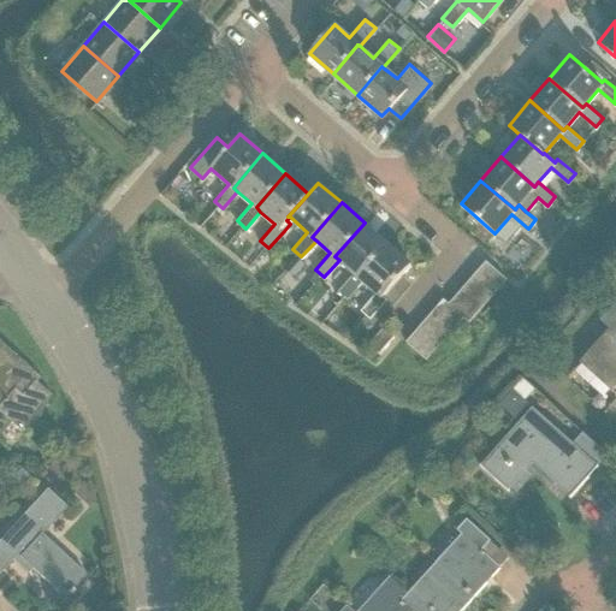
[(357,277),(388,242),(365,223),(335,256),(339,260),(353,272),(338,289),(347,297),(362,280),(357,277)]
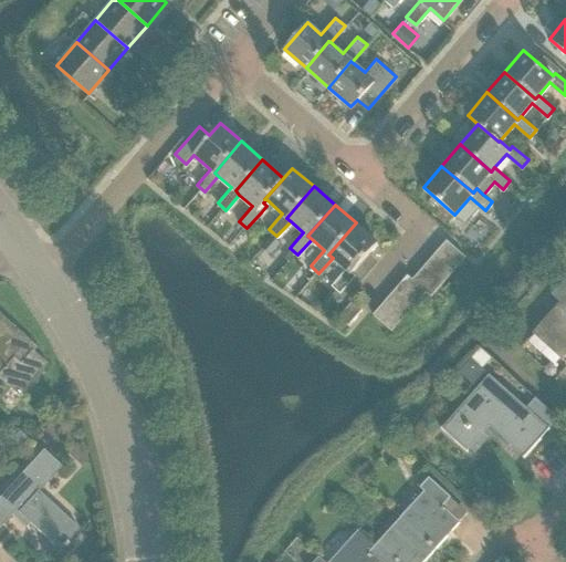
[(341,310),(352,298),(347,294),(360,279),(352,271),(377,242),(356,222),(328,255),(333,258),(345,269),(332,284),(336,288),(327,298),(341,310)]
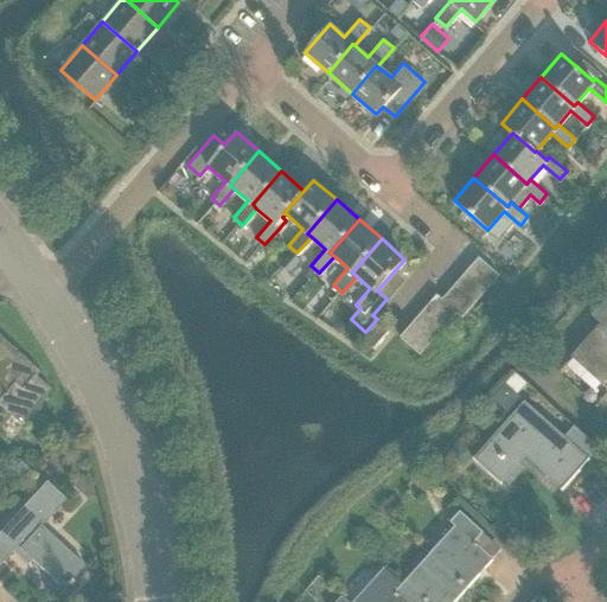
[(289,269),(299,257),(292,250),(281,262),(289,269)]
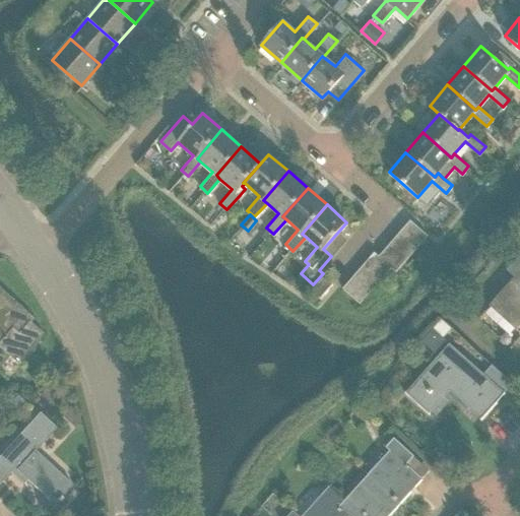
[(401,229),(419,243),(427,234),(410,218),(401,229)]
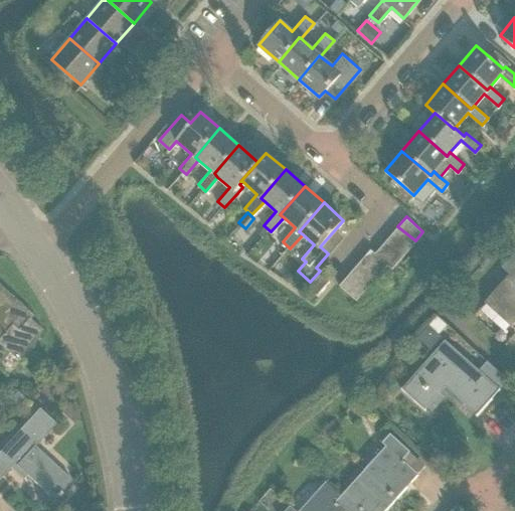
[(407,249),(415,240),(397,226),(389,235),(407,249)]
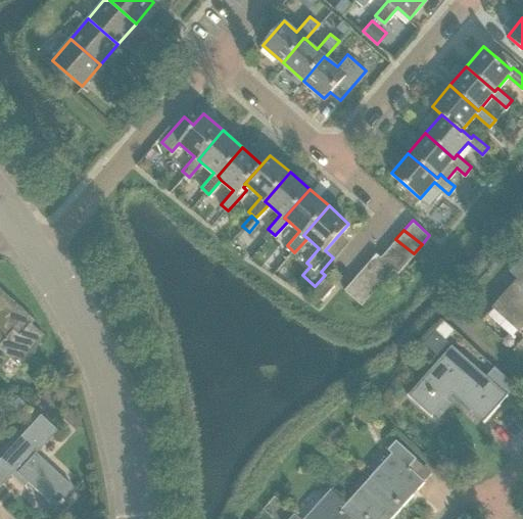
[(406,263),(414,253),(395,239),(388,247),(406,263)]
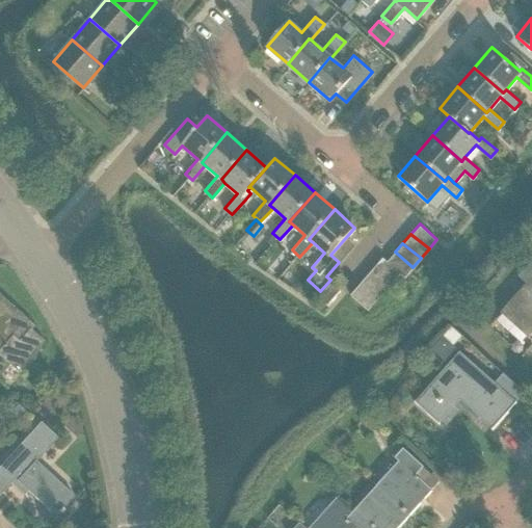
[(404,275),(413,267),(395,252),(388,260),(400,271),(404,275)]
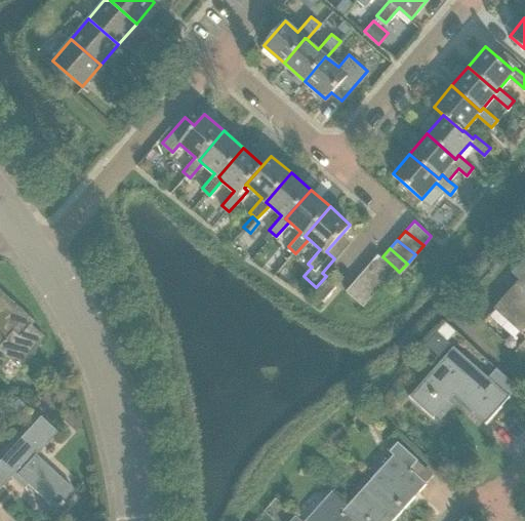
[(395,268),(382,256),(377,253),(370,262),(388,277),(395,268)]
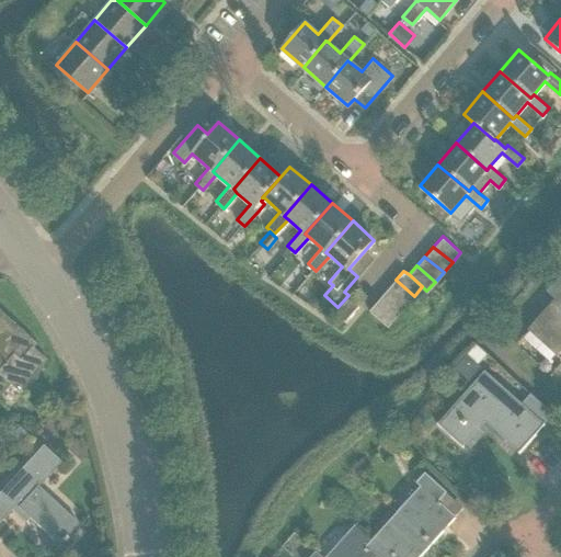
[(554,298),(528,328),(557,353),(560,348),(560,273),(546,291),(554,298)]
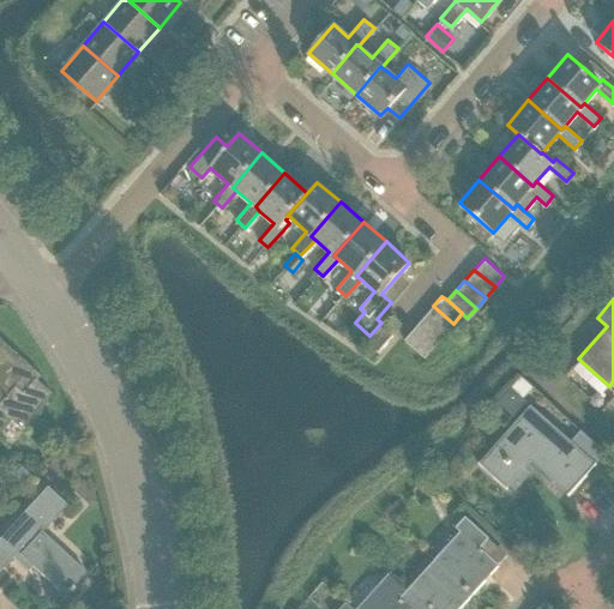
[(444,335),(453,324),(433,306),(423,318),(444,335)]
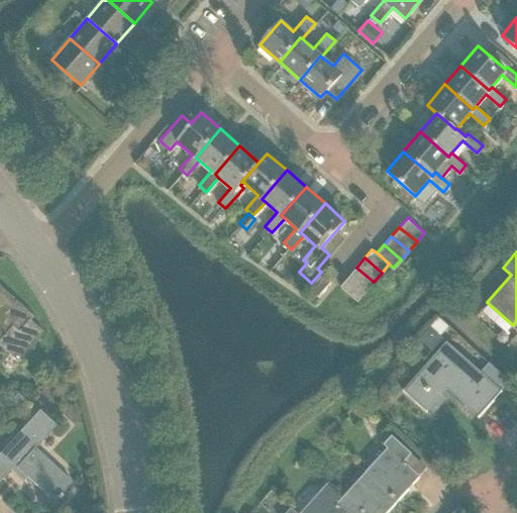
[(365,291),(374,282),(356,268),(348,277),(365,291)]
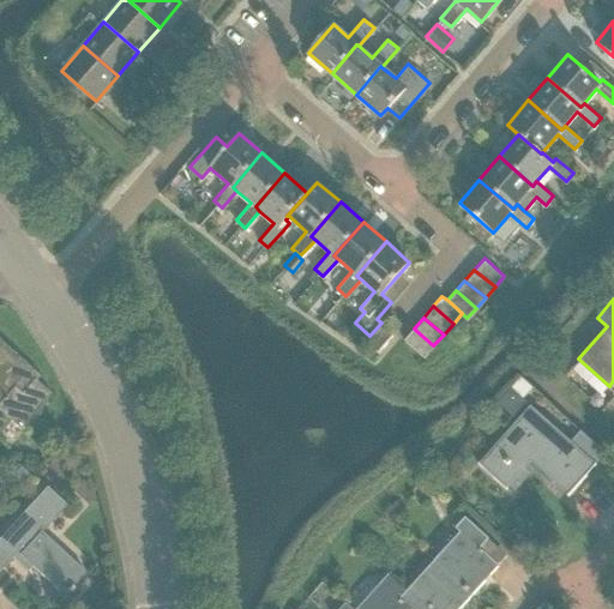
[(381,323),(369,336),(372,337),(367,342),(378,351),(393,333),(381,323)]
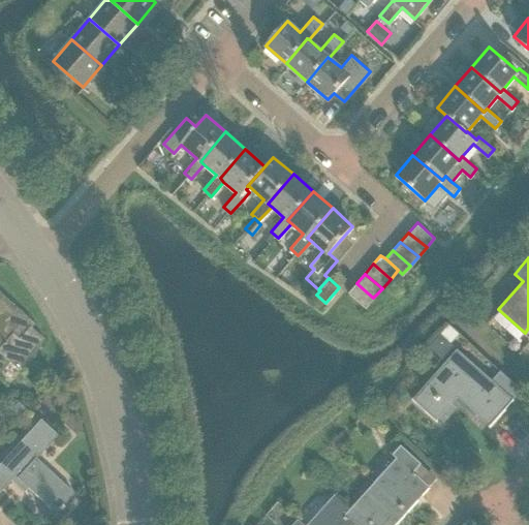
[(366,307),(373,298),(356,283),(348,291),(366,307)]
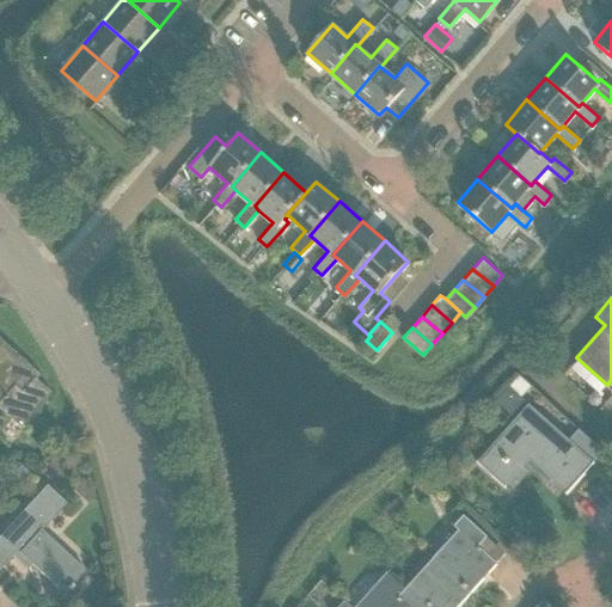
[(19,425),(50,391),(35,376),(38,372),(0,337),(0,427),(10,417),(19,425)]
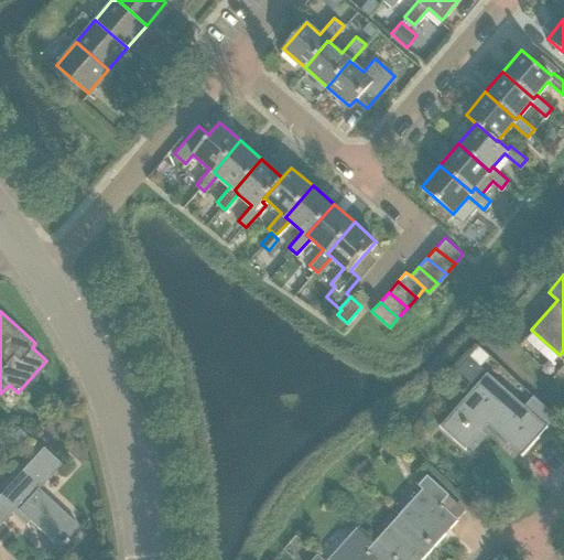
[(468,357),(458,369),(470,380),(481,367),(479,365),(489,354),(477,344),(467,356),(468,357)]
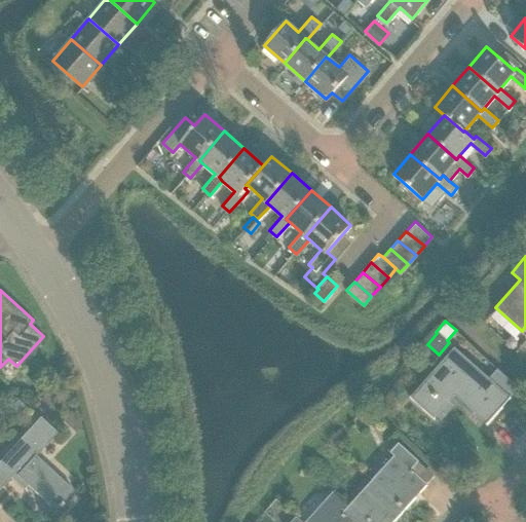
[(452,350),(445,359),(411,396),(433,415),(454,390),(487,420),(510,396),(454,347),(452,350)]
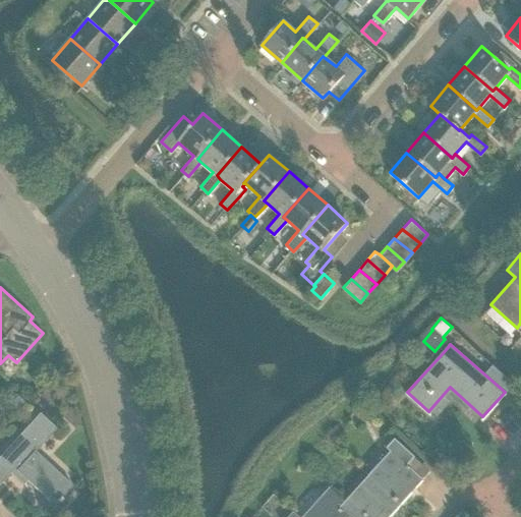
[(72,483),(35,450),(56,426),(39,411),(0,453),(0,480),(13,466),(54,504),(72,483)]
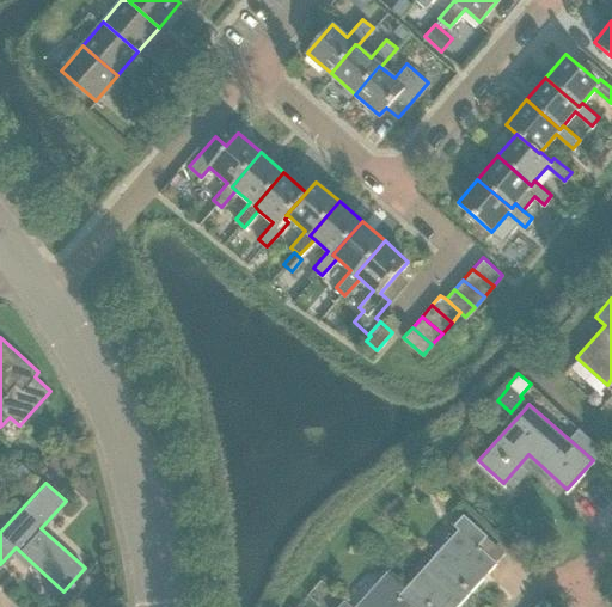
[(433,556),(471,590),(497,562),(478,544),(487,534),(464,513),(453,523),(458,528),(433,556)]
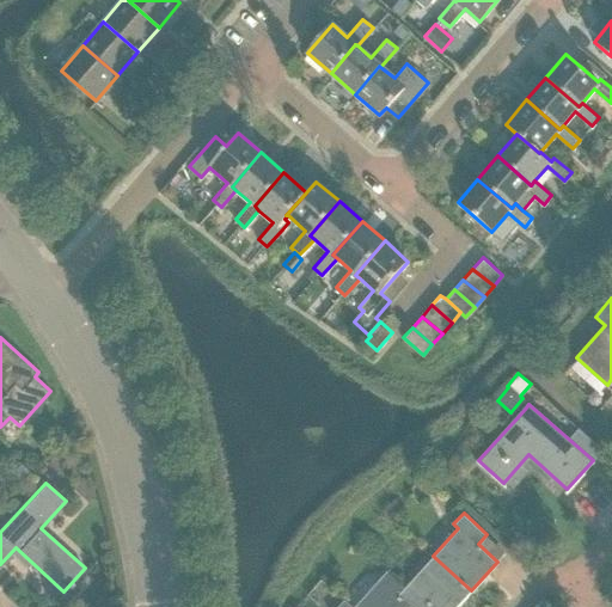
[(454,606),(471,590),(433,556),(408,584),(422,598),(414,606),(454,606)]
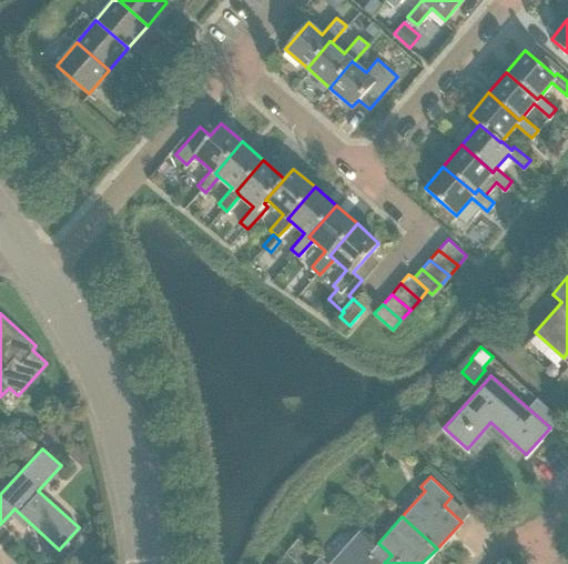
[(378,543),(361,527),(328,563),(378,563),(381,563),(384,563),(392,555),(378,543)]
